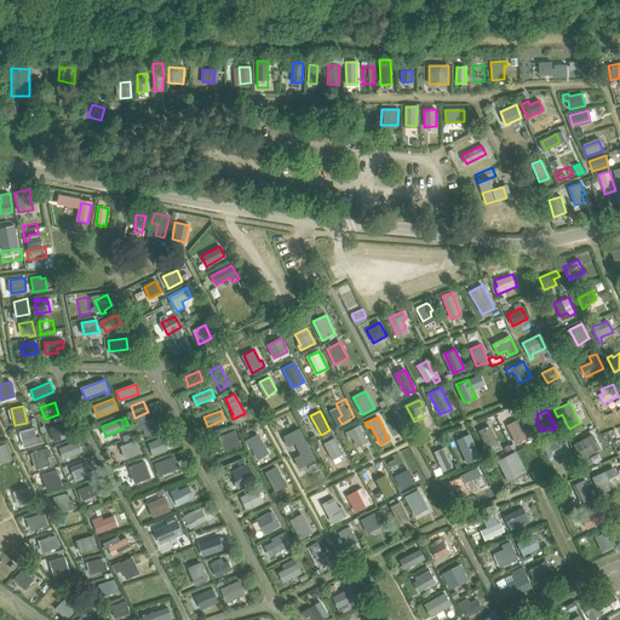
[(518,419),(506,425),(515,442),(532,435),(528,428),(524,430),(518,419)]
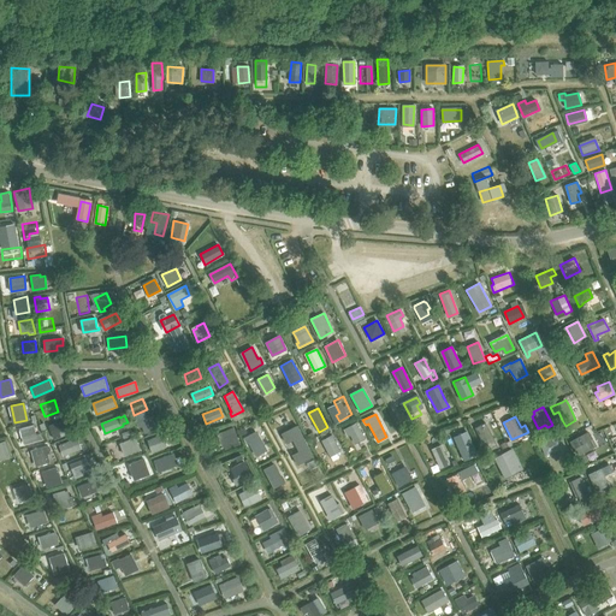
[(158,430),(153,418),(137,424),(140,428),(143,427),(146,433),(158,430)]
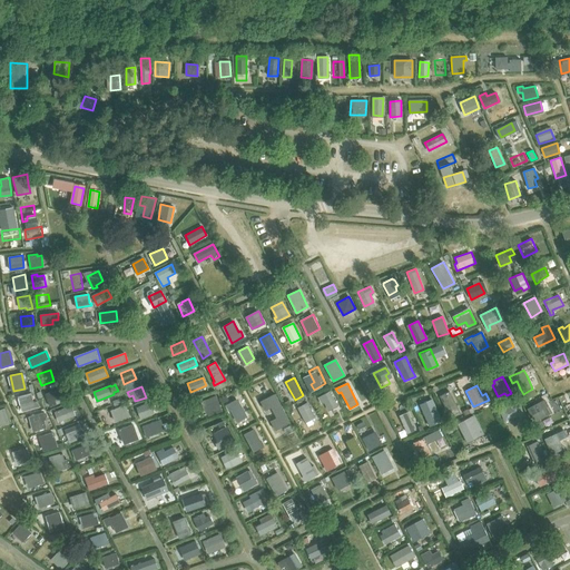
[(61,396),(59,389),(46,393),(50,406),(57,404),(56,399),(61,396)]
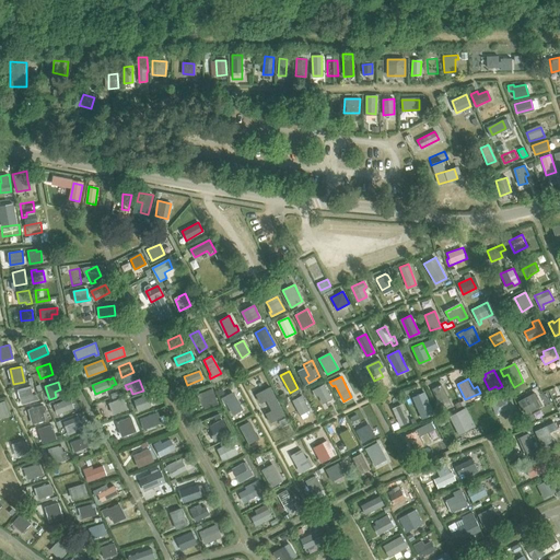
[(275,398),(267,384),(256,391),(264,405),(275,398)]
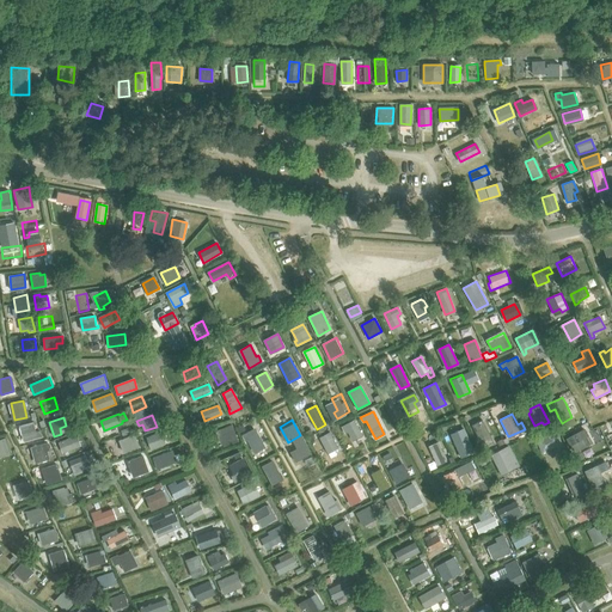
[(362,435),(354,420),(342,427),(346,433),(349,432),(353,440),(362,435)]
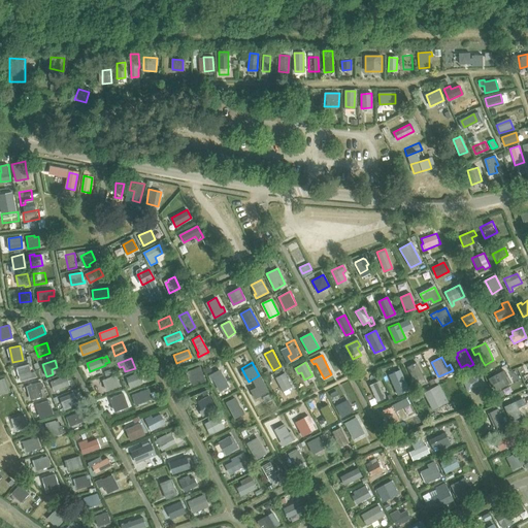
[(407,367),(417,386),(426,382),(417,362),(407,367)]
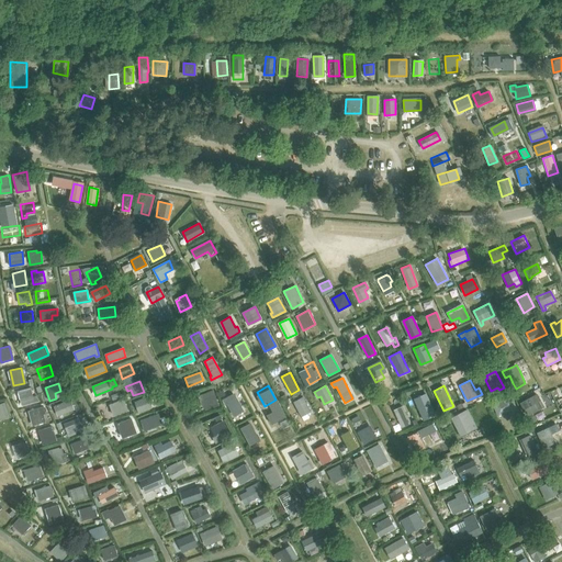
[(38,401),(37,395),(33,396),(31,388),(19,391),(22,405),(38,401)]
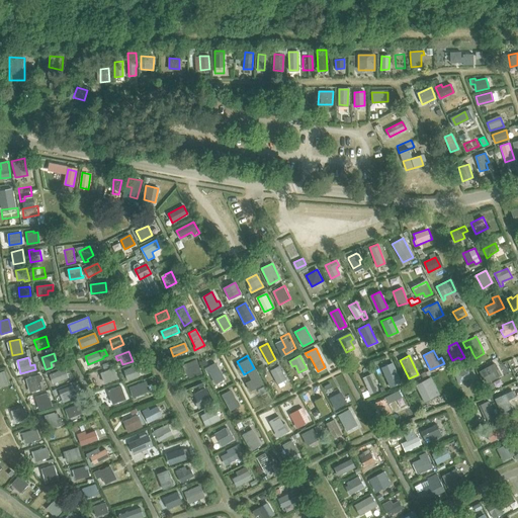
[(200,371),(196,359),(184,364),(189,376),(200,371)]
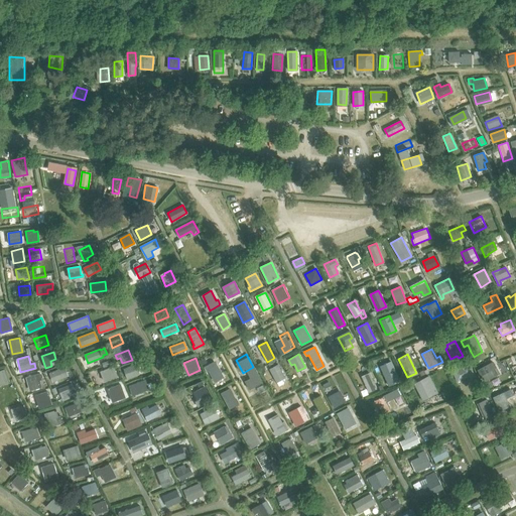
[(474,374),(468,361),(452,369),(457,382),(474,374)]
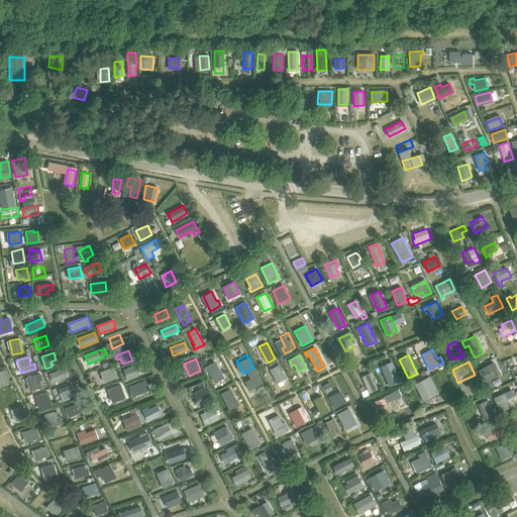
[(223,378),(214,363),(205,368),(208,372),(209,372),(215,383),(223,378)]
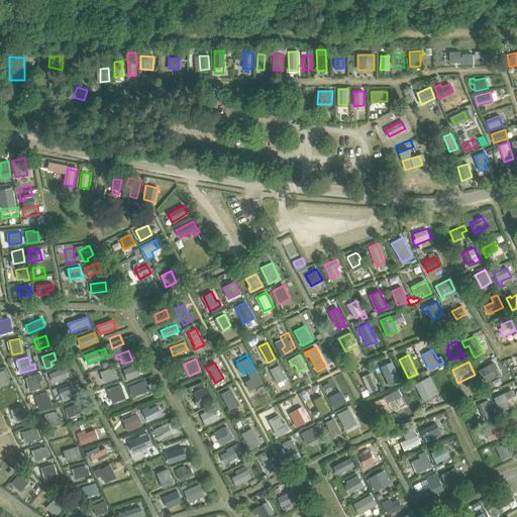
[(480,371),(485,382),(500,374),(494,363),(480,371)]
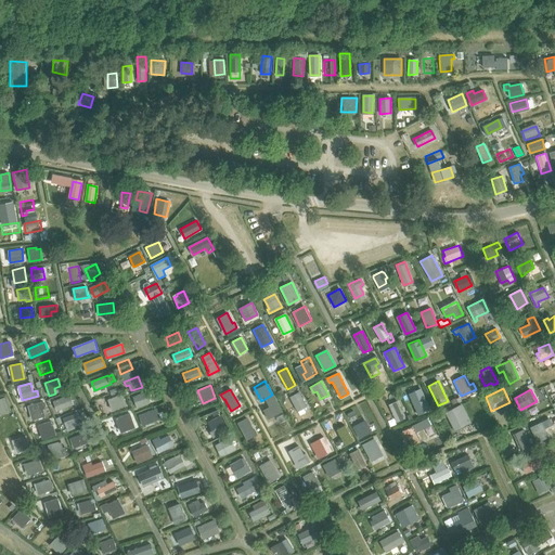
[(151,402),(146,391),(133,397),(137,408),(151,402)]
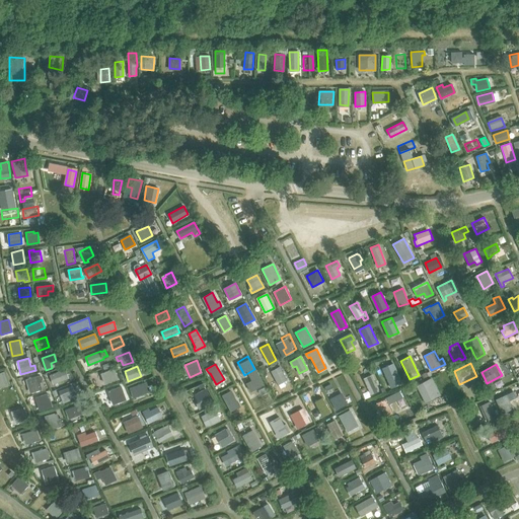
[(280,367),(271,371),(278,384),(286,379),(280,367)]
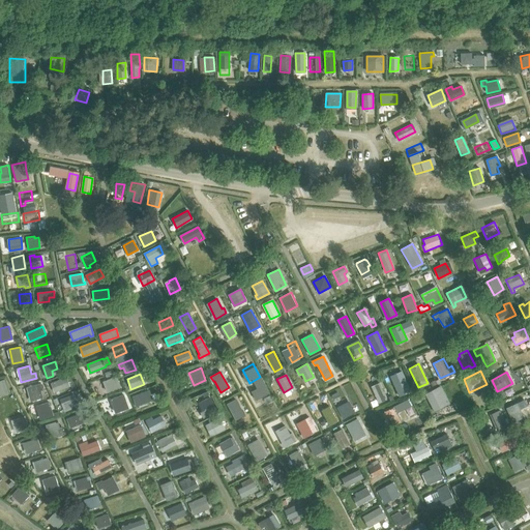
[(400,375),(391,377),(400,396),(407,393),(400,375)]
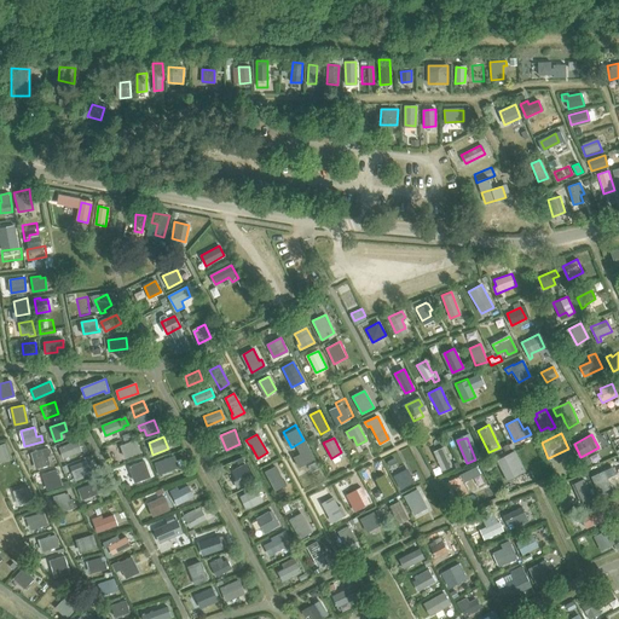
[(82,451),(77,440),(59,447),(64,458),(82,451)]
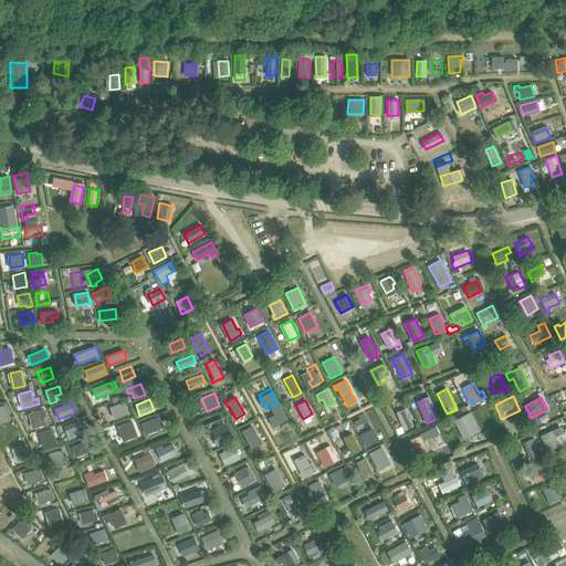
[(127,413),(124,402),(111,407),(115,418),(127,413)]
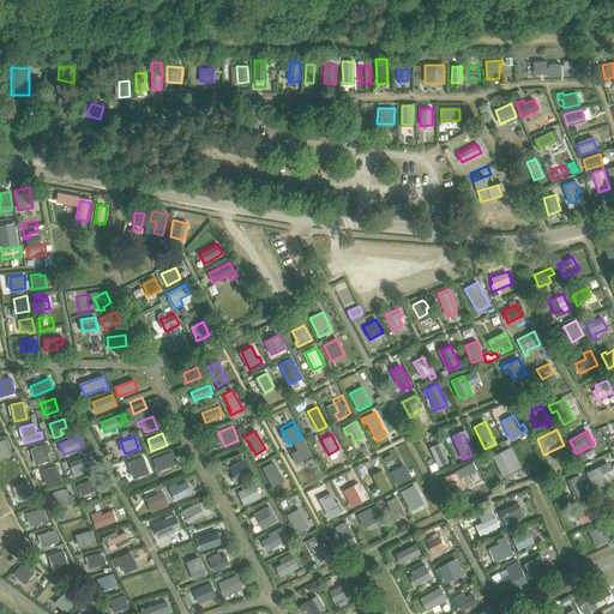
[(0,458),(10,455),(5,440),(0,441),(0,458)]
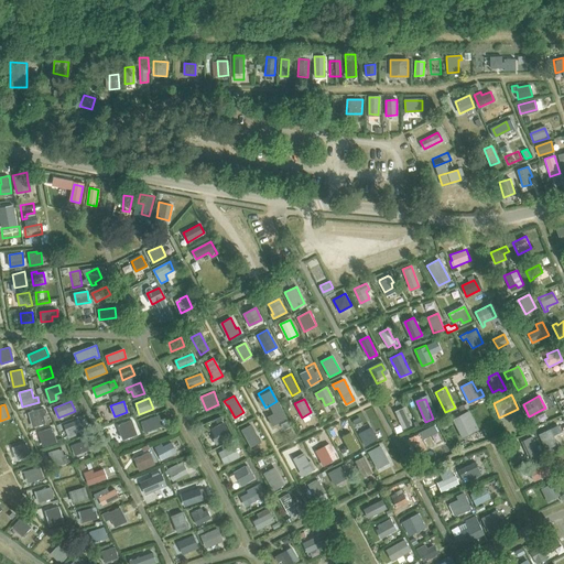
[(403,408),(396,411),(403,429),(411,424),(403,408)]
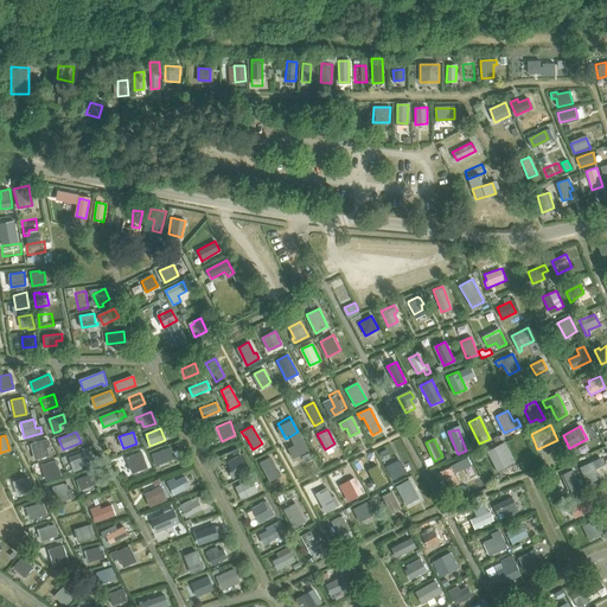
[(511,443),(518,459),(529,453),(522,439),(511,443)]
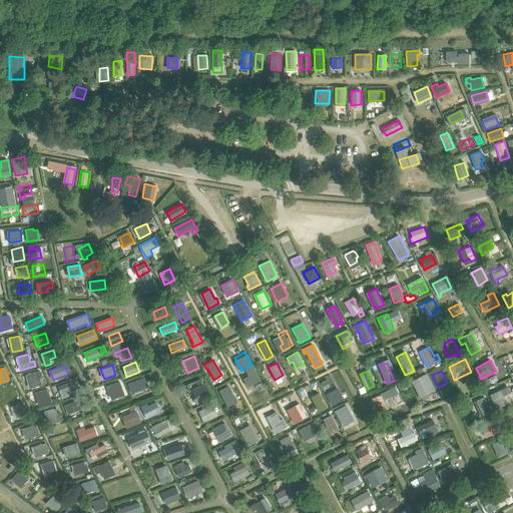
[(40,376),(39,372),(26,375),(30,388),(41,385),(39,376),(40,376)]
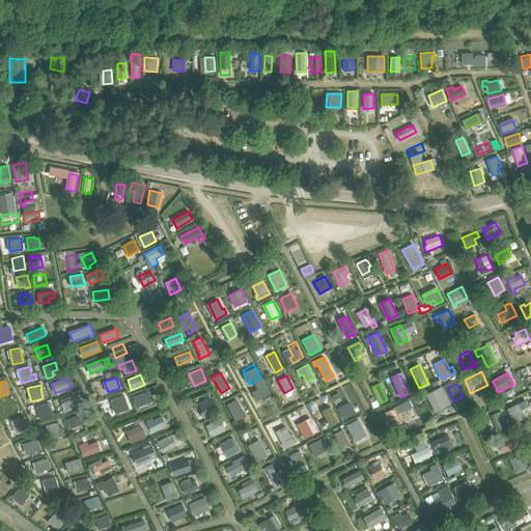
[(437,389),(427,394),(432,408),(435,407),(437,410),(445,404),(437,389)]
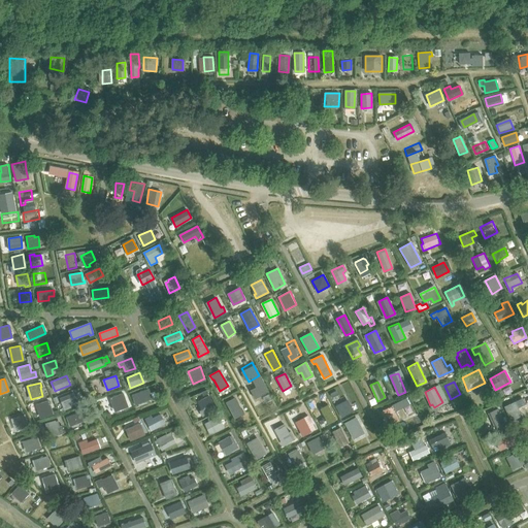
[(152,399),(147,389),(132,395),(136,405),(152,399)]
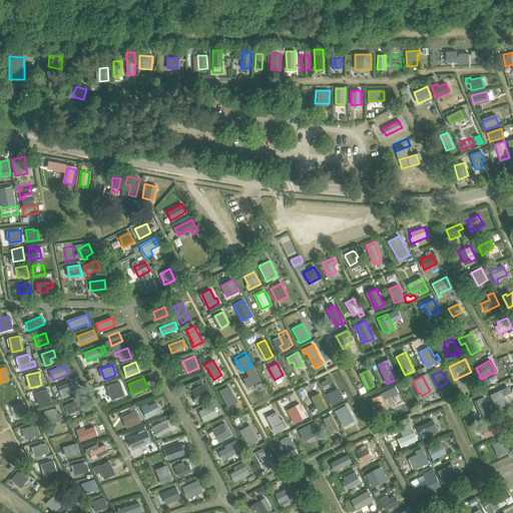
[(70,396),(68,393),(75,390),(72,381),(59,387),(63,399),(70,396)]
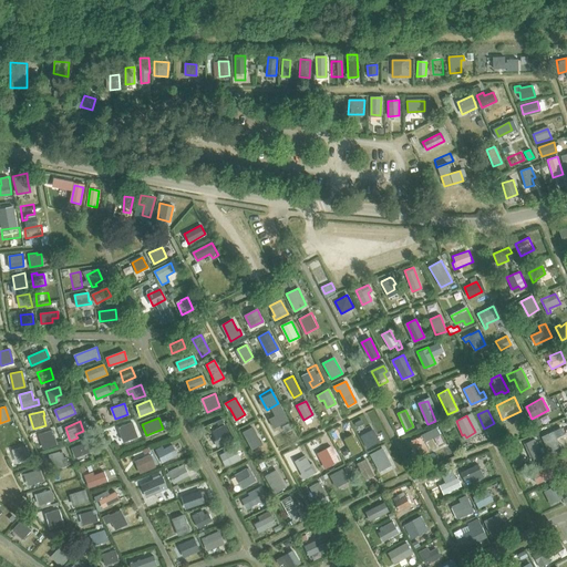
[(137,436),(132,422),(119,426),(124,442),(137,436)]
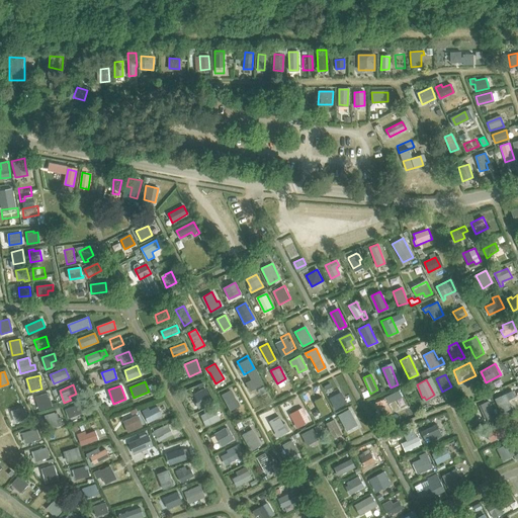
[(18,399),(15,389),(3,393),(6,403),(18,399)]
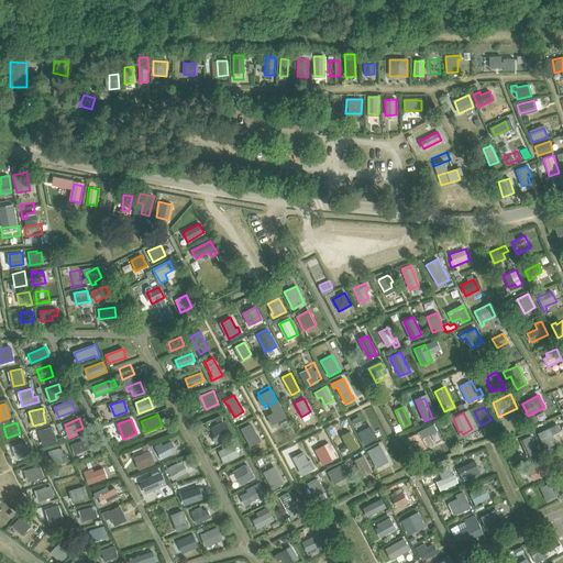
[(230,435),(223,422),(211,428),(214,435),(212,437),(216,443),(230,435)]
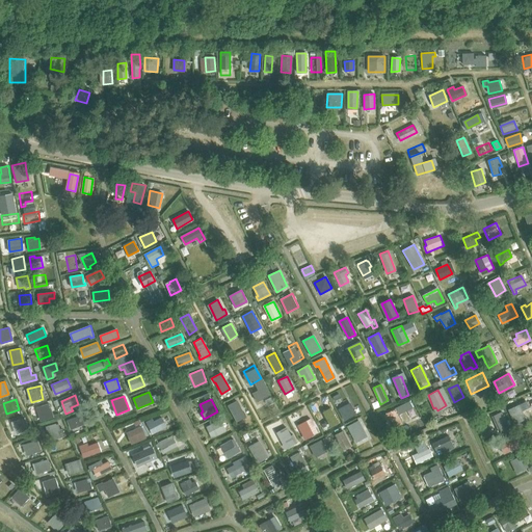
[(244,417),(236,400),(228,405),(237,422),(244,417)]
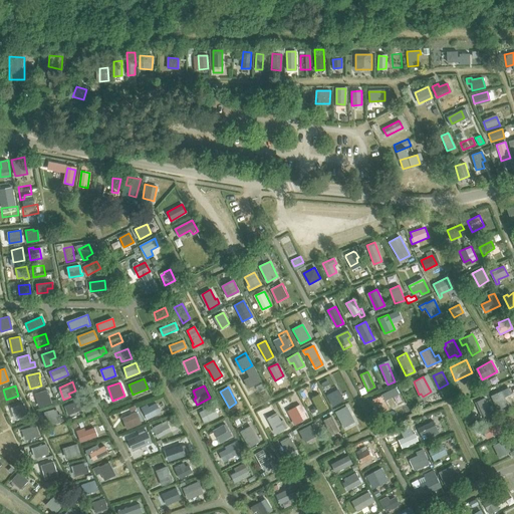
[(399,403),(407,401),(403,388),(395,390),(399,403)]
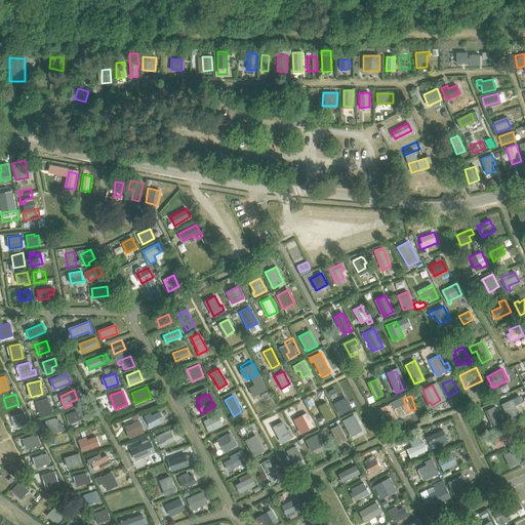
[(52,412),(48,398),(37,402),(42,415),(52,412)]
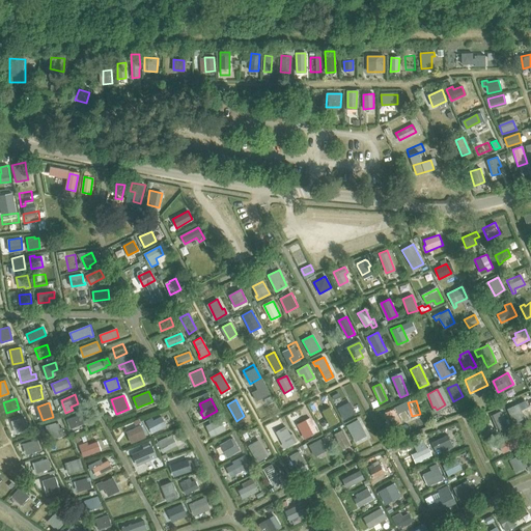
[(348,402),(337,408),(343,420),(354,415),(348,402)]
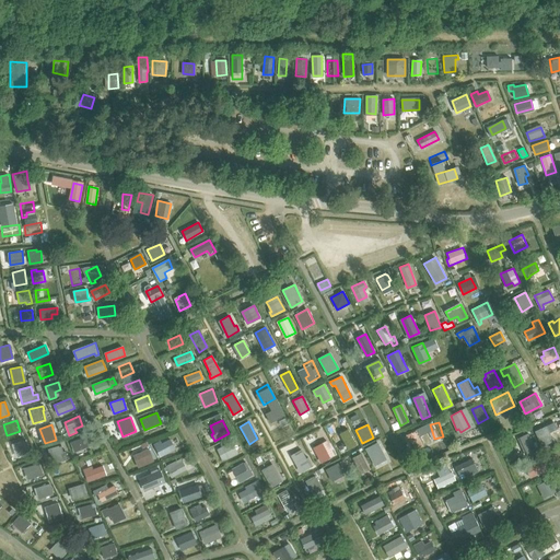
[(535,431),(543,446),(553,441),(547,427),(535,431)]
